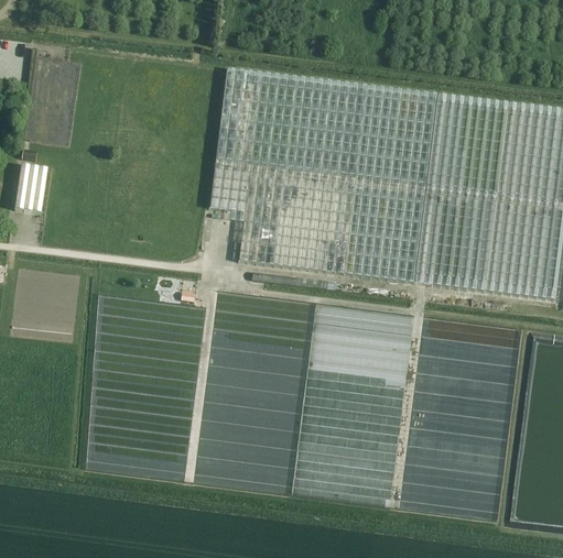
[(555,297),(562,237),(562,107),(227,66),(210,205),(246,209),(240,259),(255,261),(415,281),(555,297)]
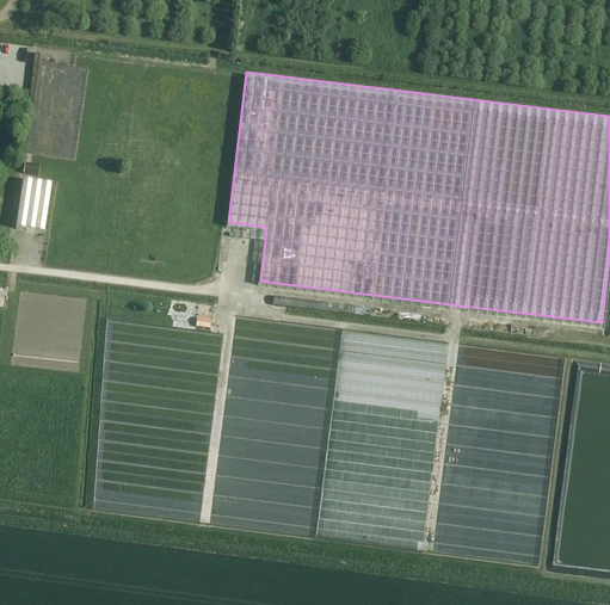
[(39,171),(41,161),(26,159),(25,168),(39,171)]
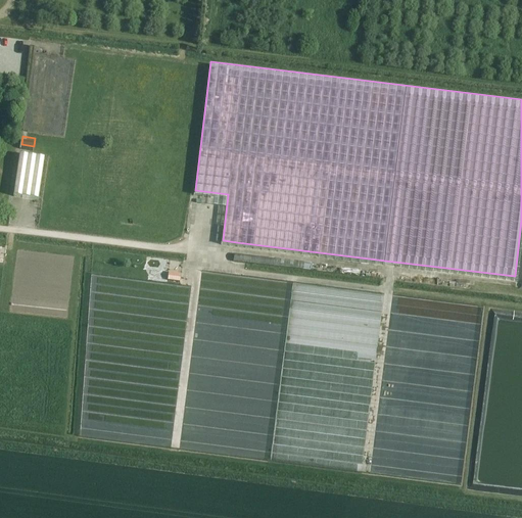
[(39,195),(45,154),(20,150),(14,191),(39,195)]
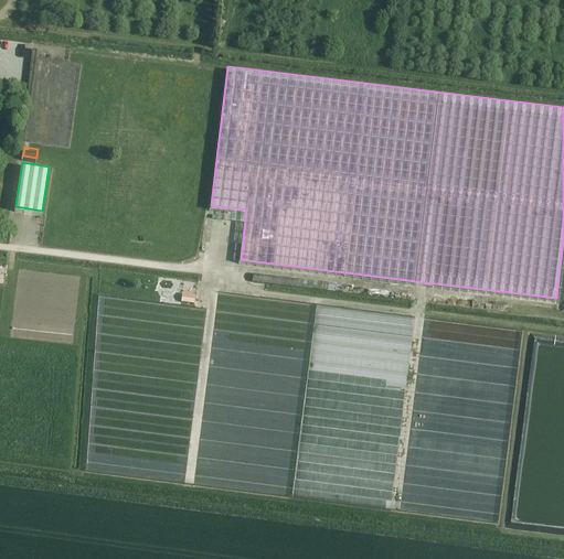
[(253,275),(253,278),(297,282),(298,275),(254,269),(253,275)]
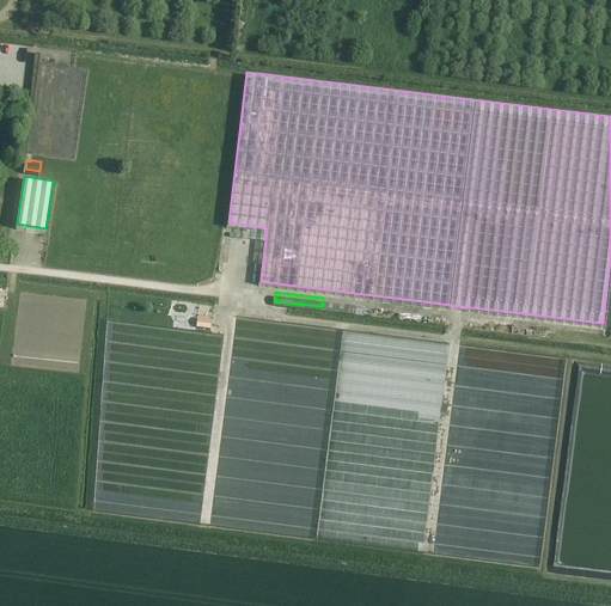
[(197,322),(206,323),(211,324),(212,320),(212,316),(199,313),(197,322)]
